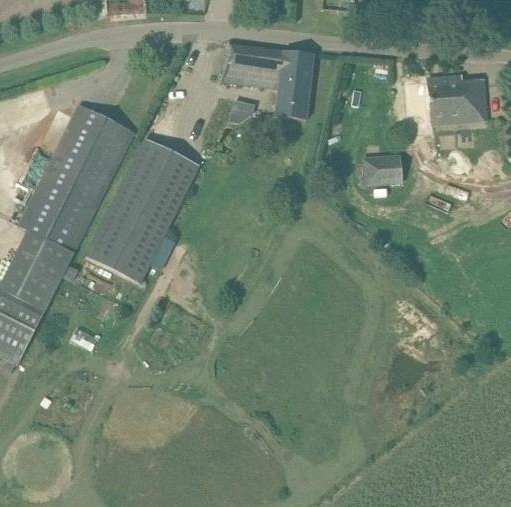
[(283,48),(227,41),(223,79),(279,86),(275,114),(306,118),(314,52),(283,49),(283,48)]
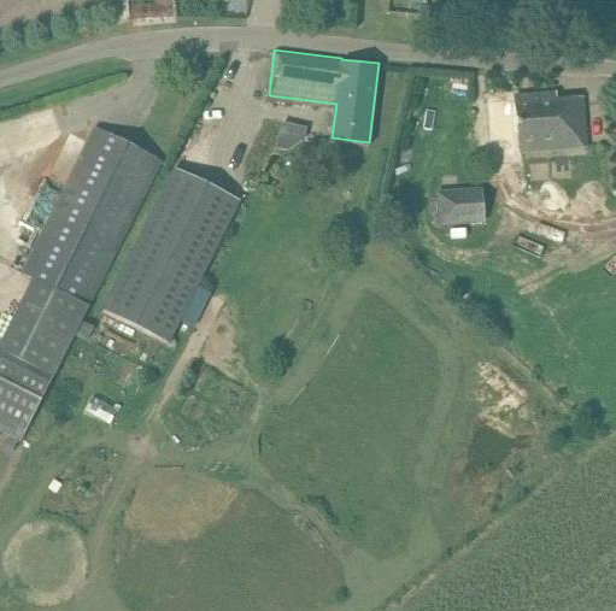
[(587,142),(586,117),(584,93),(557,95),(556,89),(487,94),(493,159),(522,157),(521,148),(587,142)]
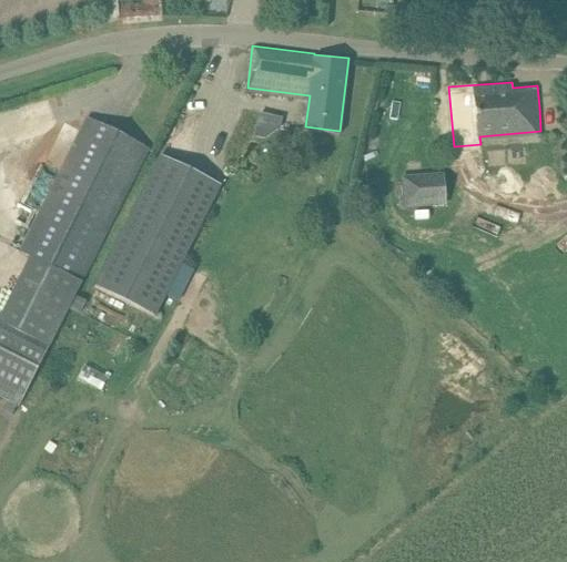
[(0,315),(0,320),(49,345),(149,145),(88,114),(21,247),(31,253),(0,315)]
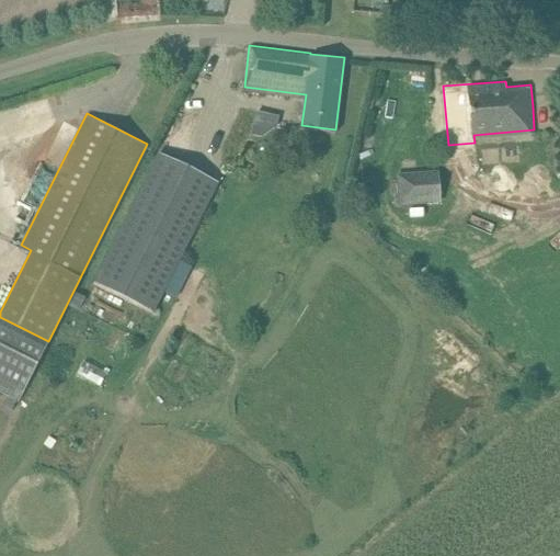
[(159,149),(149,169),(93,280),(153,309),(219,179),(159,149)]
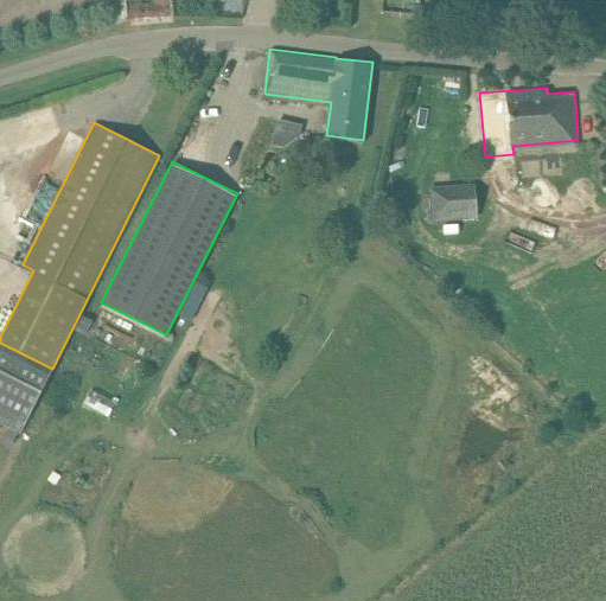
[(434,217),(477,213),(473,183),(431,186),(434,217)]
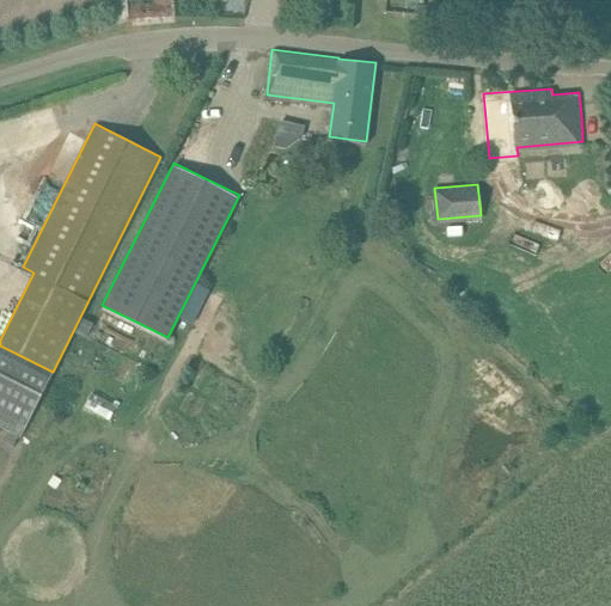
[(53,372),(0,346),(0,421),(22,433),(53,372)]
